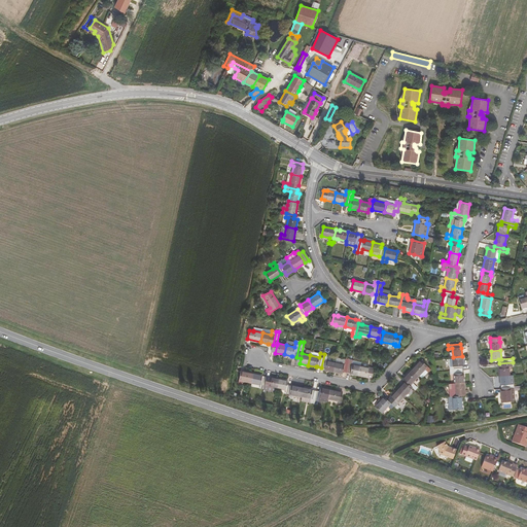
[(324,371),(334,372),(336,362),(326,360),(327,355),(324,354),(321,367),(324,367),(324,371)]
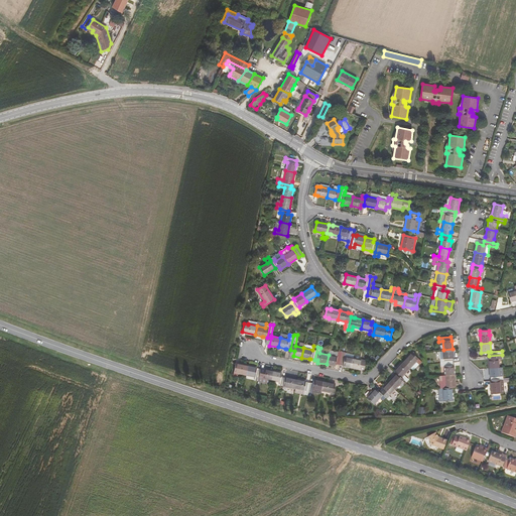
[(453,358),(453,349),(443,350),(443,359),(440,359),(440,363),(453,362),(453,359),(453,358)]
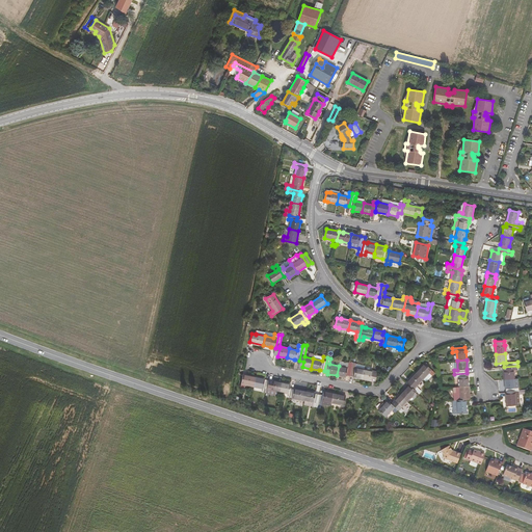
[(346,375),(349,376),(352,363),(349,363),(347,368),(339,366),(337,375),(345,377),(346,375)]
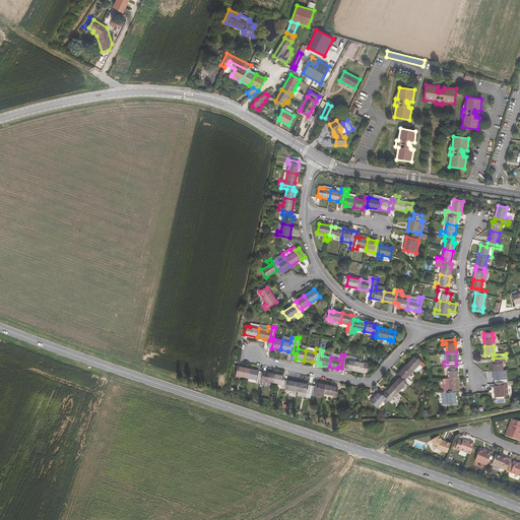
[(344,369),(354,371),(356,362),(347,360),(348,355),(344,354),(341,368),(344,368),(344,369)]
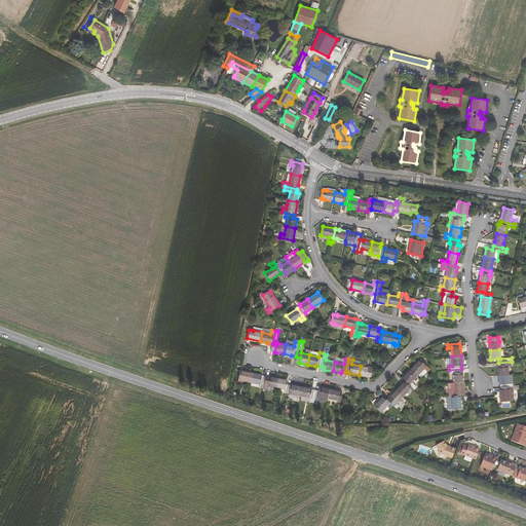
[(419,359),(411,368),(418,375),(423,369),(427,371),(429,369),(419,359)]
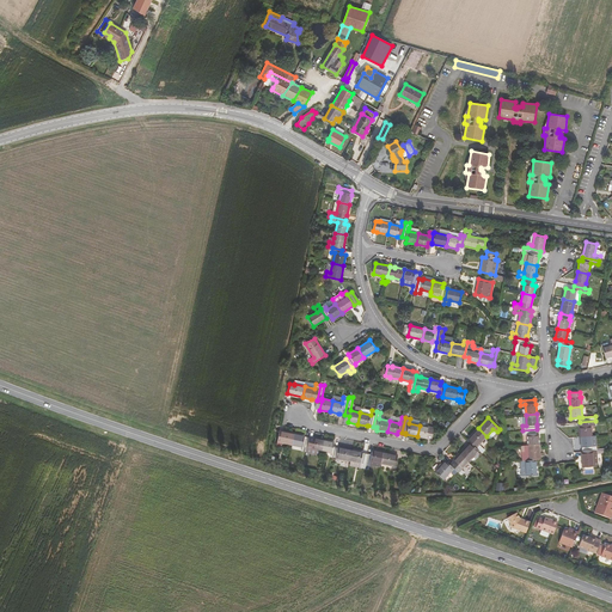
[(595,426),(595,421),(580,422),(580,427),(579,427),(580,436),(591,436),(589,426),(595,426)]
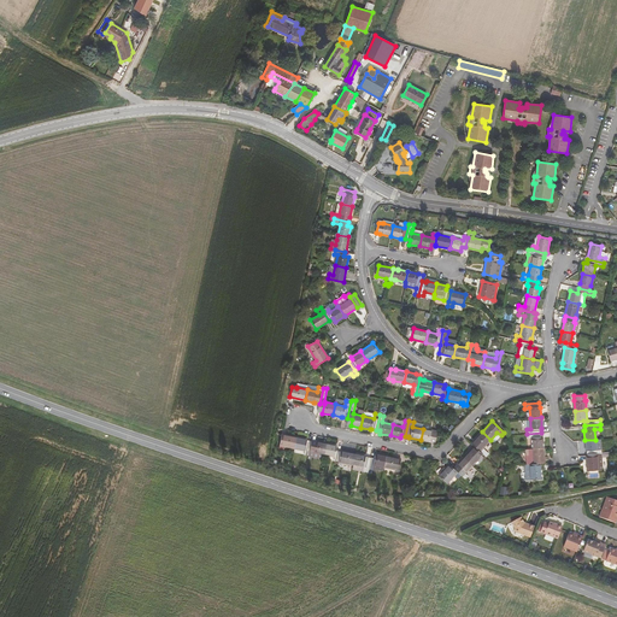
[(433,430),(423,429),(421,440),(430,442),(430,441),(435,442),(438,432),(433,432),(433,430)]
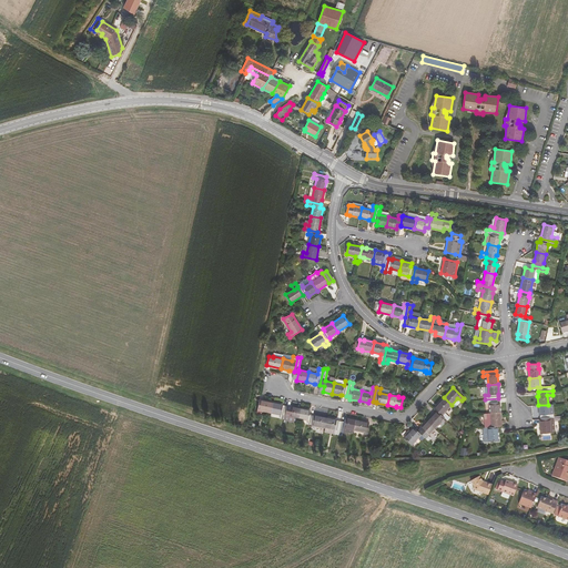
[(444,413),(452,405),(444,397),(434,407),(436,411),(445,417),(447,421),(449,417),(444,413)]
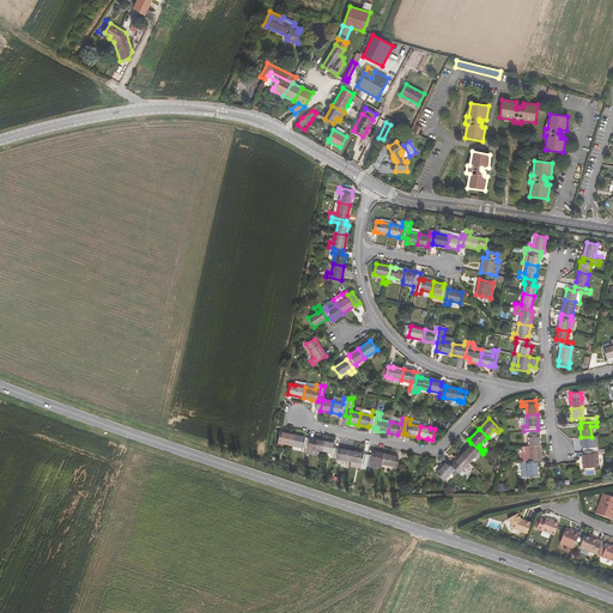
[(491,441),(498,432),(493,430),(487,437),(491,441)]
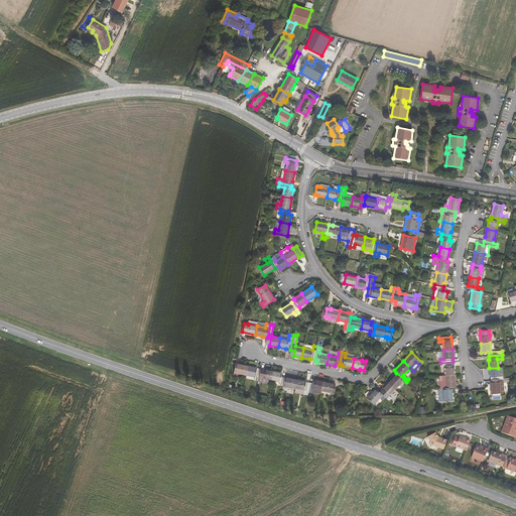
[(454,366),(453,362),(440,363),(440,367),(444,367),(445,375),(455,374),(454,366)]
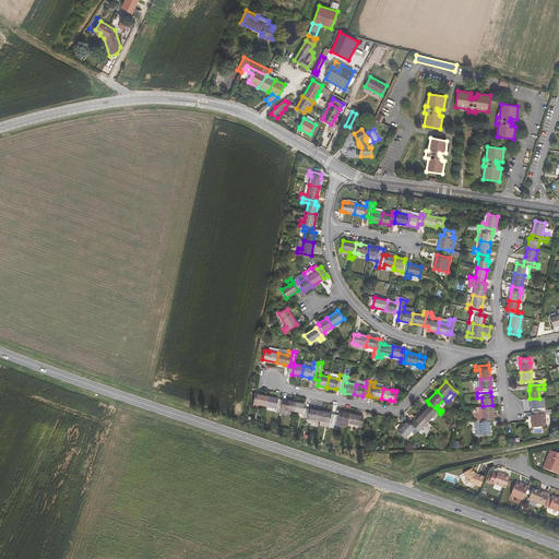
[(258,404),(266,406),(269,396),(256,393),(252,407),(257,408),(258,404)]
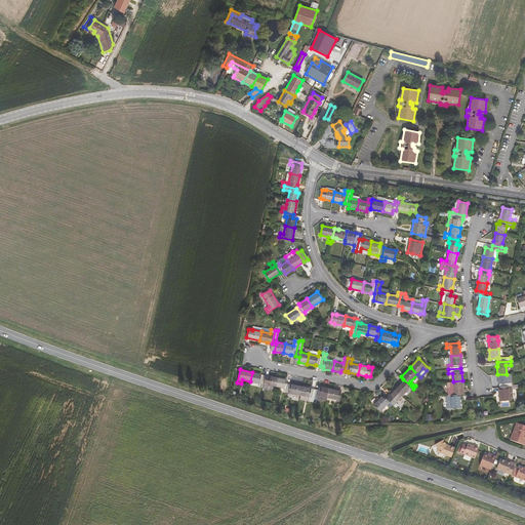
[(261,373),(252,372),(250,381),(259,384),(259,387),(263,388),(263,384),(265,375),(261,374),(261,373)]
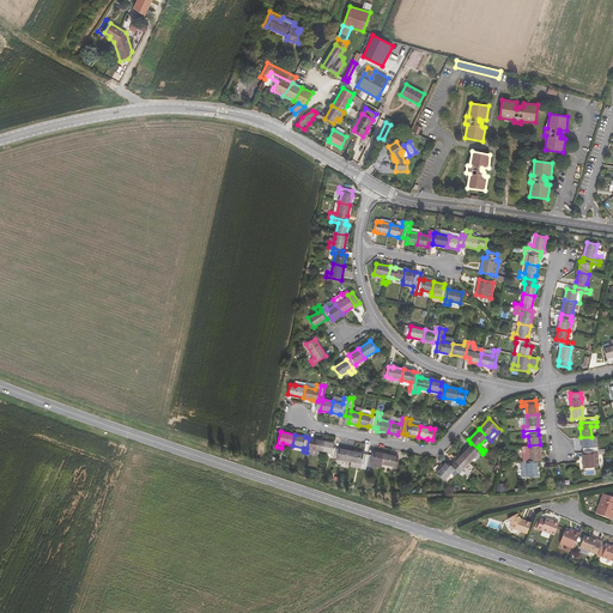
[(598,447),(596,447),(592,448),(592,437),(581,437),(582,448),(583,453),(598,451),(598,449),(598,447)]
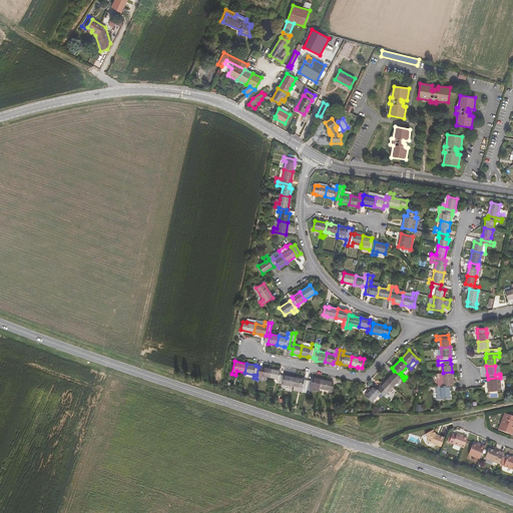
[(263,367),(259,367),(257,375),(261,376),(260,380),(269,382),(270,378),(272,369),(263,367)]
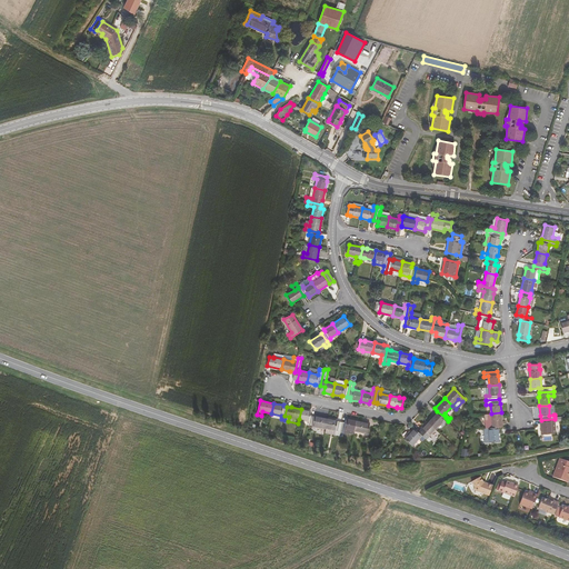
[(310,411),(301,409),(299,419),(309,421),(308,425),(312,426),(315,416),(310,415),(310,411)]
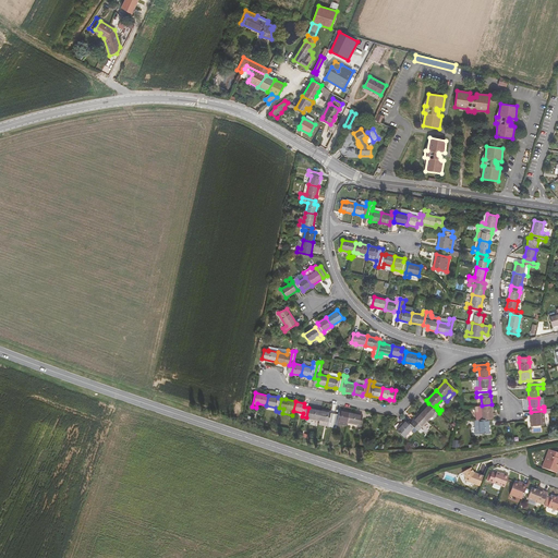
[(427,421),(437,410),(428,403),(420,413),(427,421)]
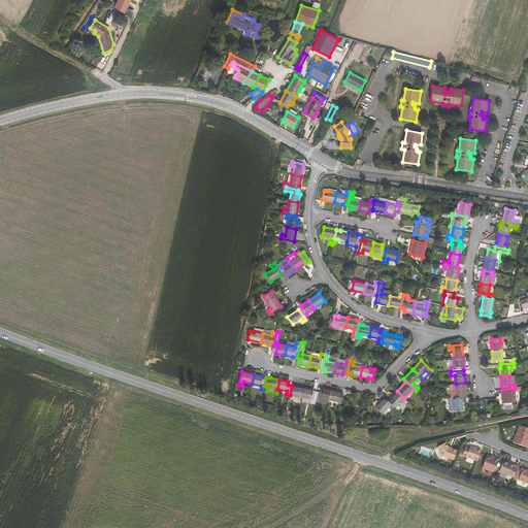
[(466,393),(465,383),(456,384),(456,393),(456,397),(462,396),(463,396),(466,396),(466,393)]
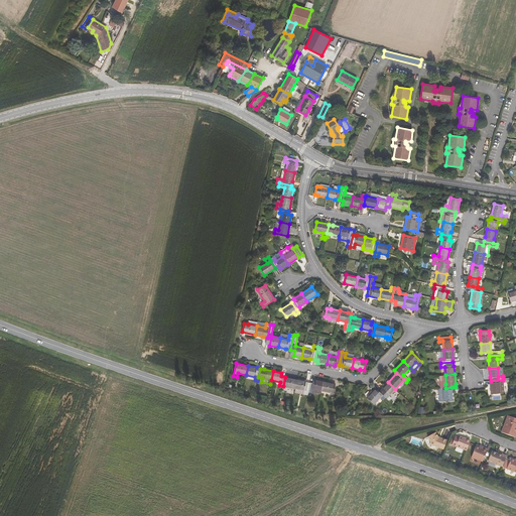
[(283,386),(295,389),(297,379),(285,377),(283,386)]
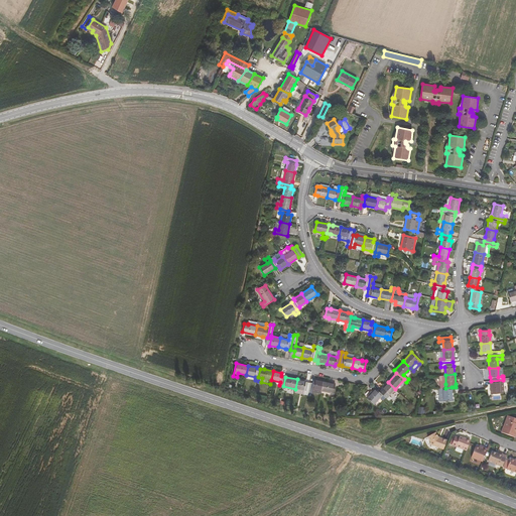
[(306,381),(297,379),(295,389),(303,390),(303,394),(307,394),(309,382),(306,382),(306,381)]
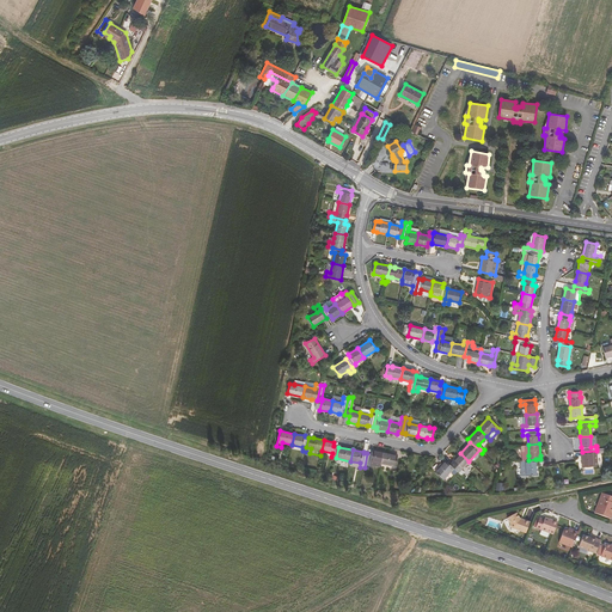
[(369,461),(380,463),(383,452),(373,450),(372,454),(367,453),(365,467),(368,469),(369,461)]
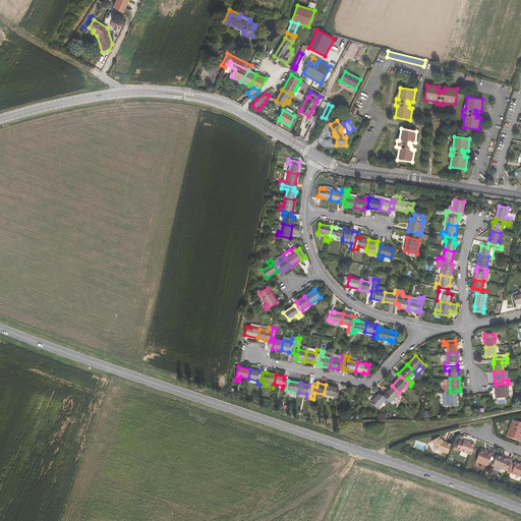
[(505,397),(505,388),(508,388),(508,386),(508,384),(496,385),(495,385),(496,398),(505,397)]
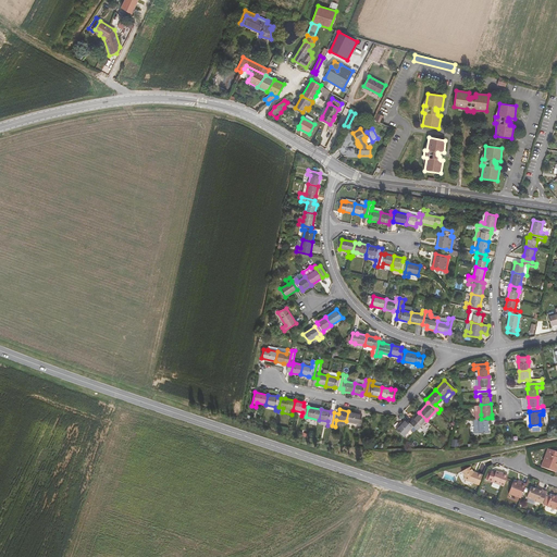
[(361,415),(348,411),(346,421),(360,424),(361,415)]
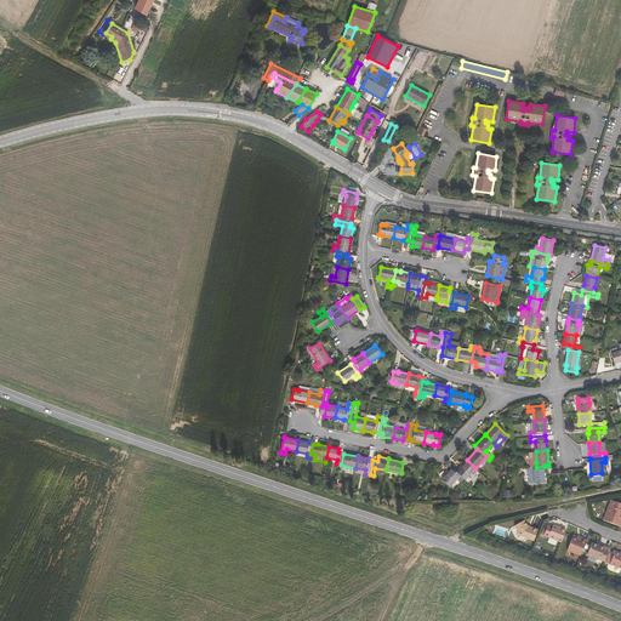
[(460,468),(456,472),(463,478),(467,482),(471,478),(468,476),(476,468),(467,460),(460,468)]
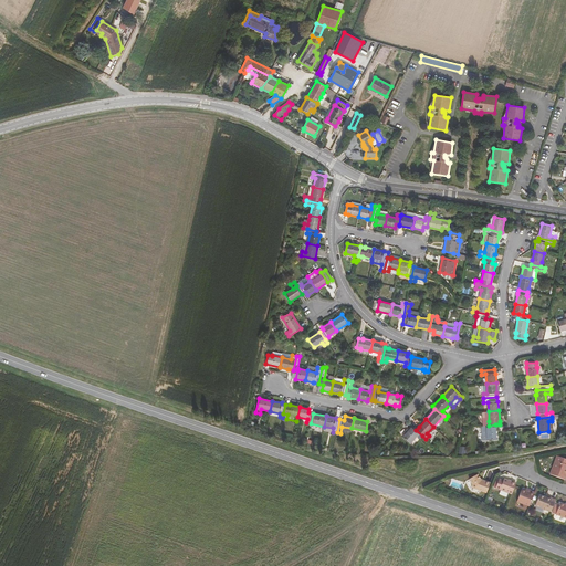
[(496,439),(496,425),(495,425),(489,426),(481,426),(481,430),(485,430),(486,440),(496,439)]
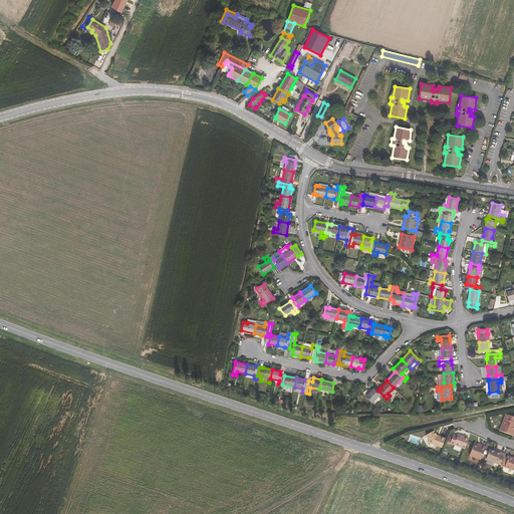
[(381,399),(383,396),(377,391),(373,387),(365,396),(372,403),(378,396),(381,399)]
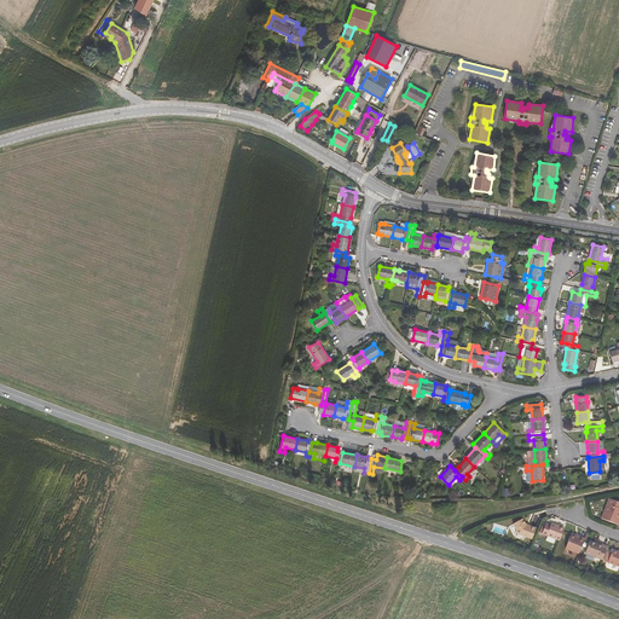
[(618,501),(609,498),(601,519),(618,525),(618,522),(618,501)]
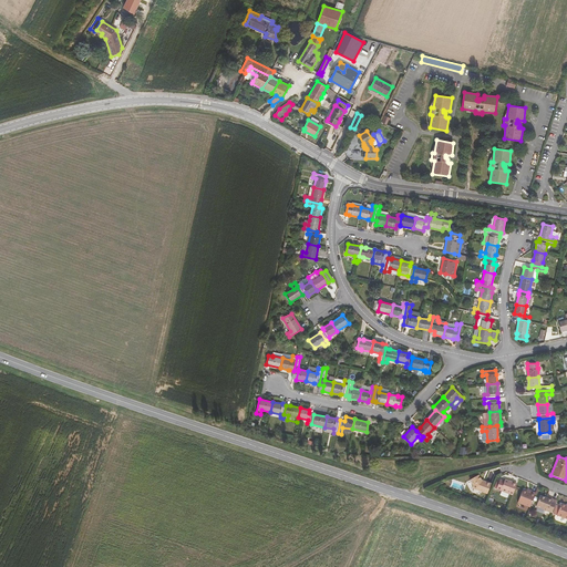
[(481,481),(477,476),(470,481),(473,486),(473,488),(474,490),(487,495),(491,485),(481,481)]
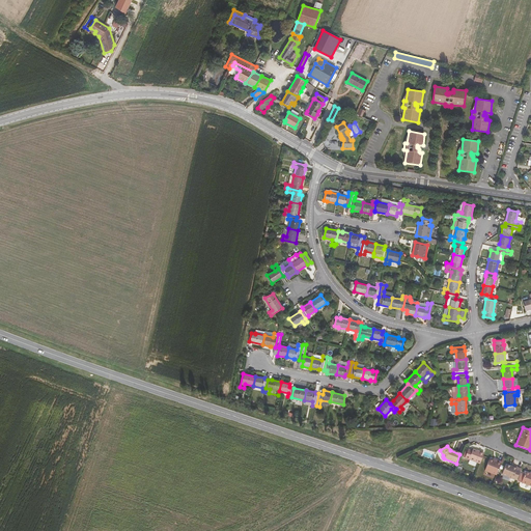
[(480,464),(484,454),(473,449),(472,451),(469,450),(465,449),(462,457),(469,459),(480,464)]
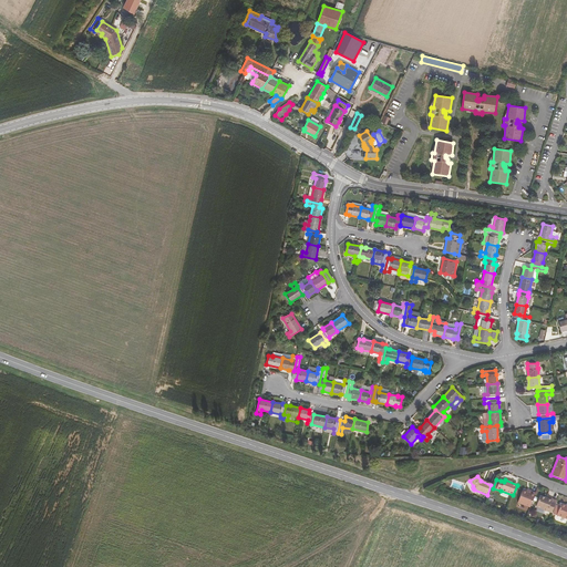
[(531,507),(536,494),(529,491),(528,493),(527,492),(523,491),(518,503),(531,507)]
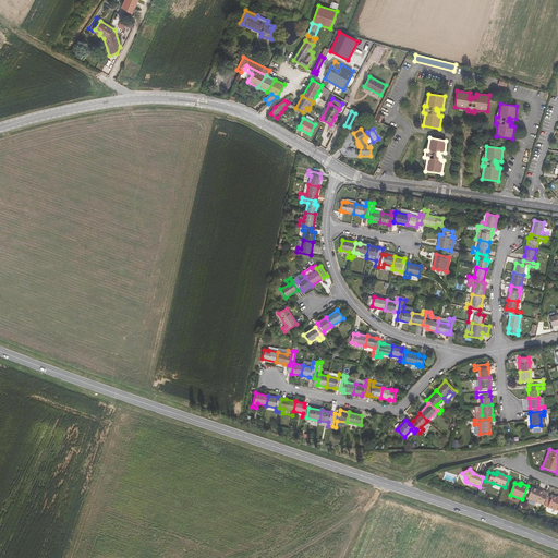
[(543,505),(547,493),(543,492),(543,493),(537,490),(532,488),(528,499),(543,505)]
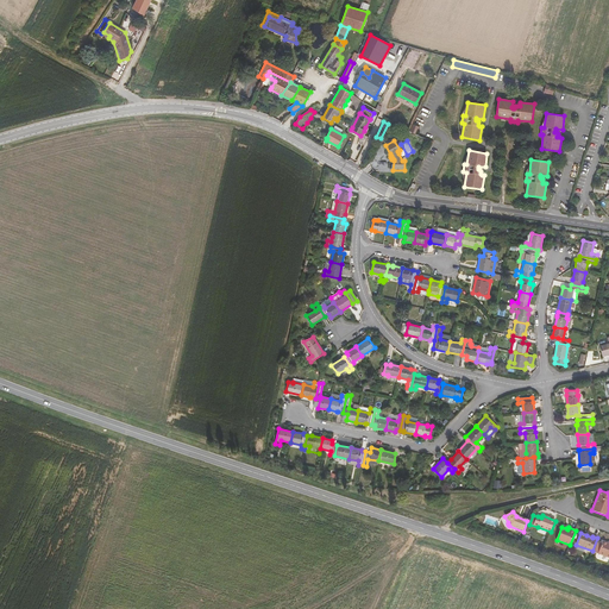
[(608,545),(602,542),(602,546),(598,545),(595,553),(598,554),(608,557),(608,545)]
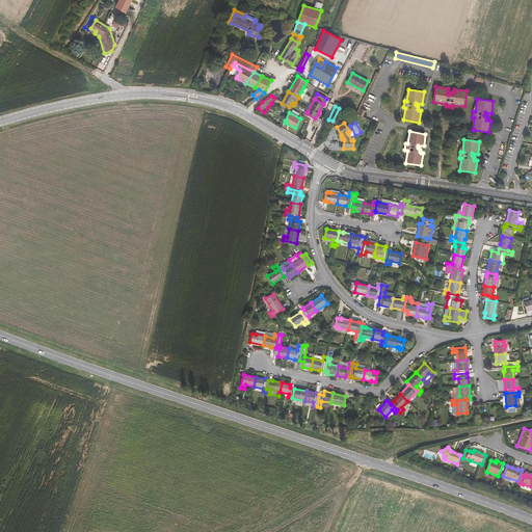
All buildings are outlined.
